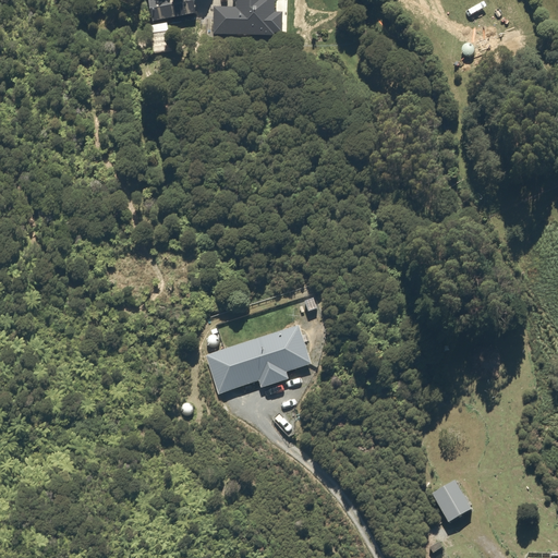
[(155,25),(199,16),(195,0),(161,0),(150,2),(155,25)]
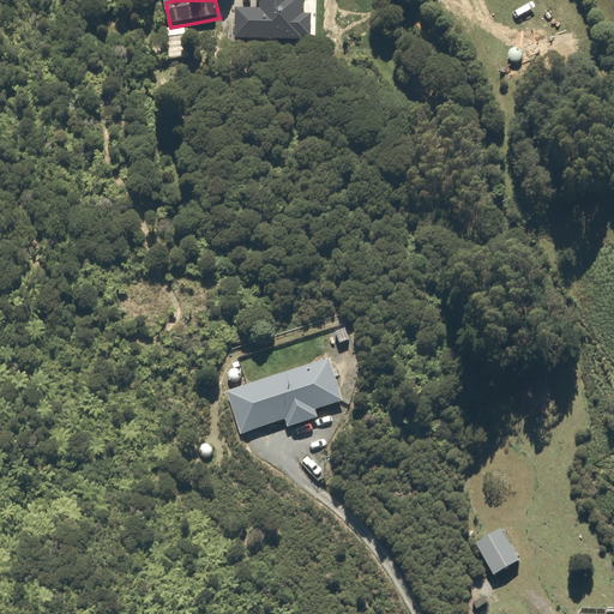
[(238,8),(236,40),(305,41),(305,38),(313,38),(313,16),(305,16),(305,0),(259,0),(259,4),(263,4),(263,10),(238,8)]
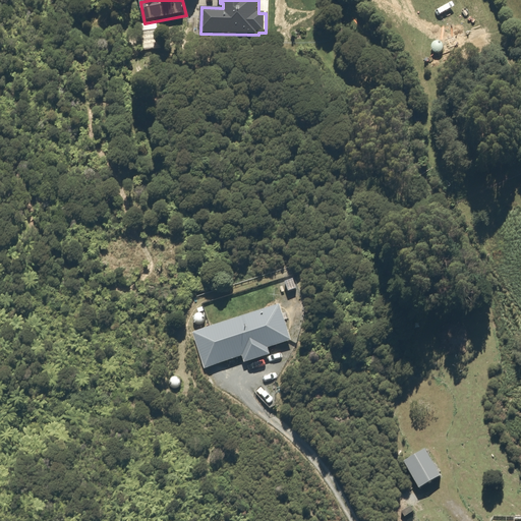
[(163,49),(161,31),(142,33),(145,51),(163,49)]
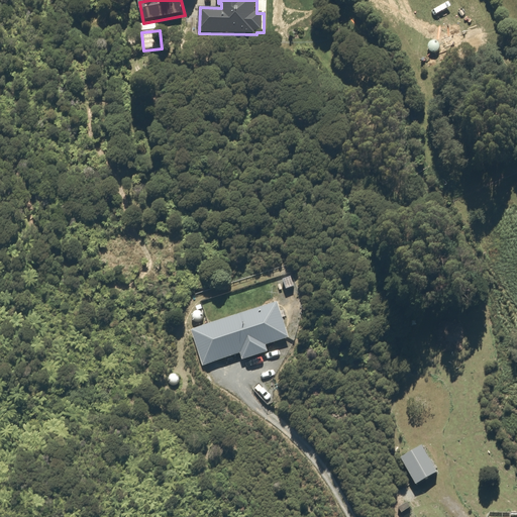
[(277,301),(190,328),(202,364),(239,351),(241,358),(267,350),(265,343),(288,336),(277,301)]
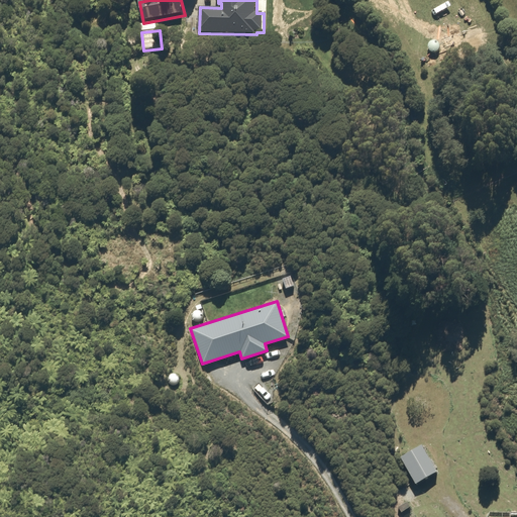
[(421,444),(400,456),(415,483),(436,471),(421,444)]
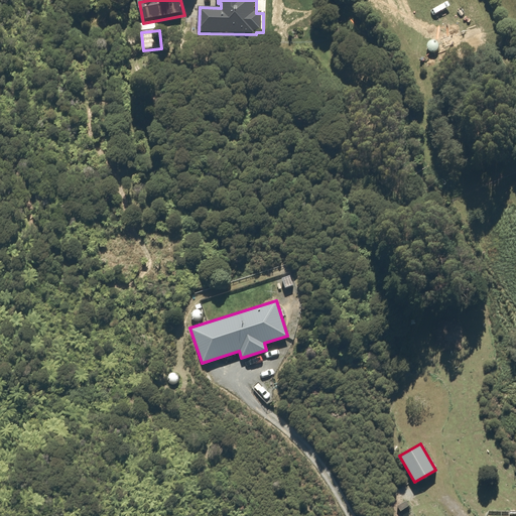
[(400,510),(409,504),(405,499),(396,504),(400,510)]
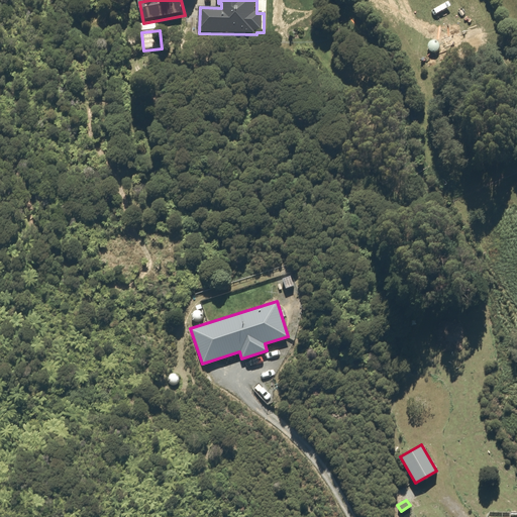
All buildings are outlined.
